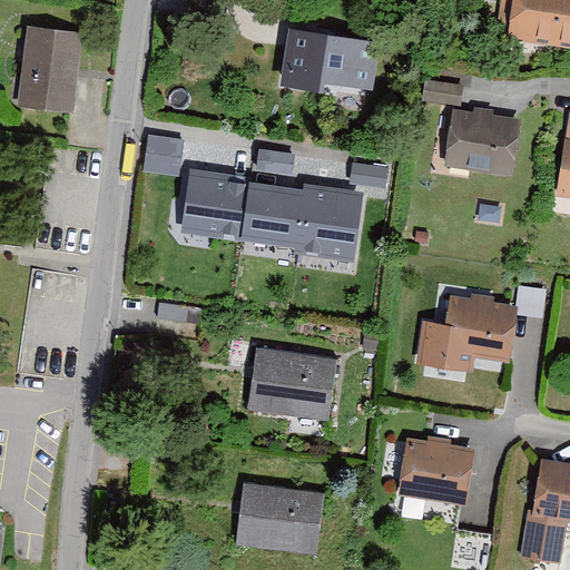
[(569,0),(513,0),(508,39),(569,48),(569,0)]
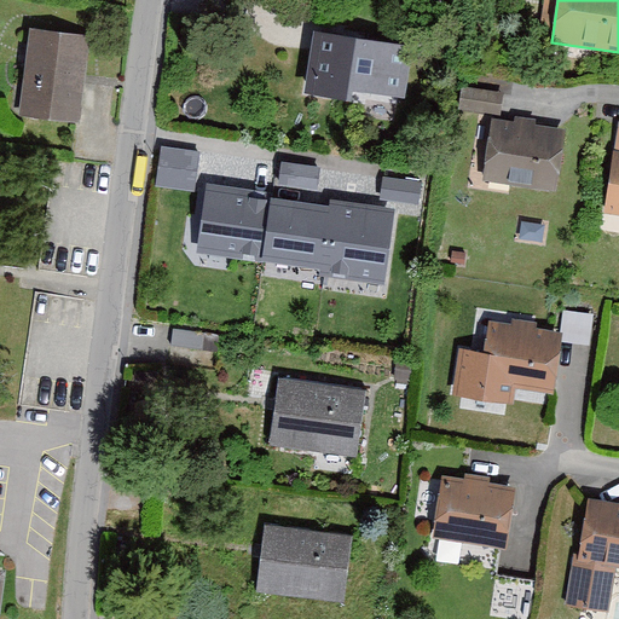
[(85,34),(28,28),(18,111),(75,117),(85,34)]
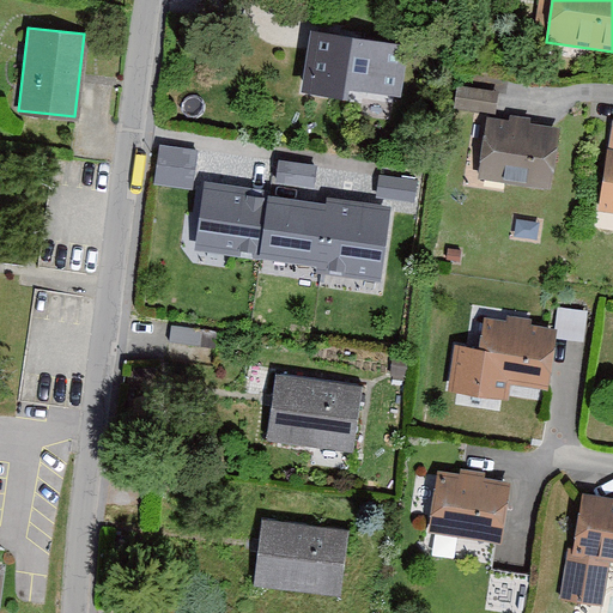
[(410,48),(310,34),(301,97),(347,103),(350,92),(402,101),(410,48)]
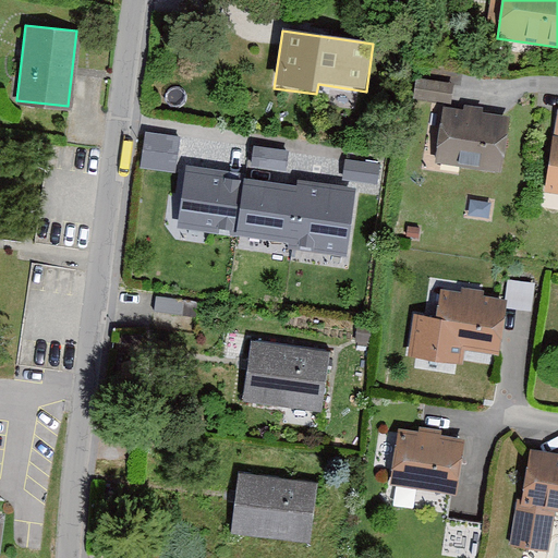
[(452,99),(455,81),(417,75),(414,94),(452,99)]
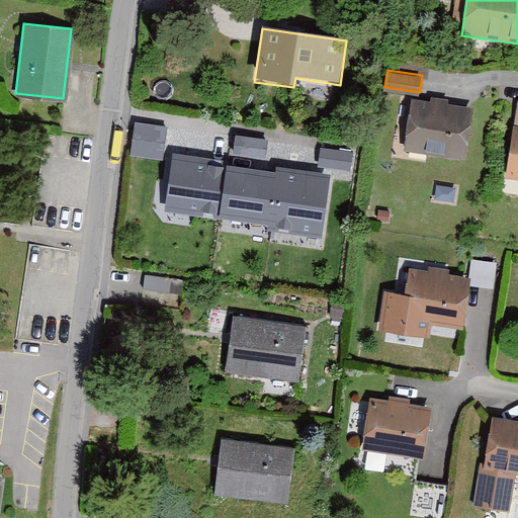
[(473,109),(411,101),(404,153),(466,161),(473,109)]
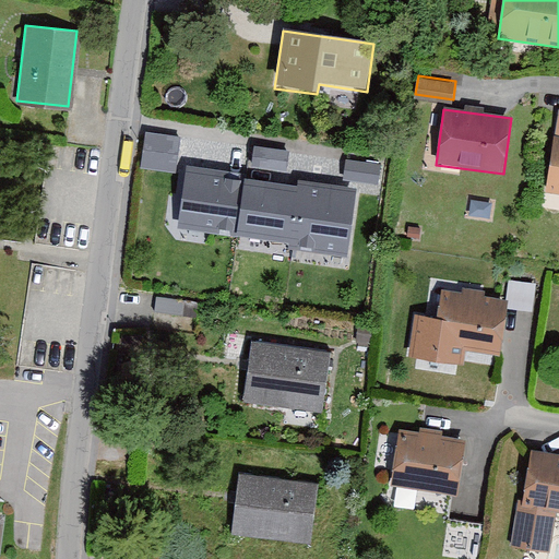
[(558,110),(558,111),(546,194),(558,195),(558,110)]
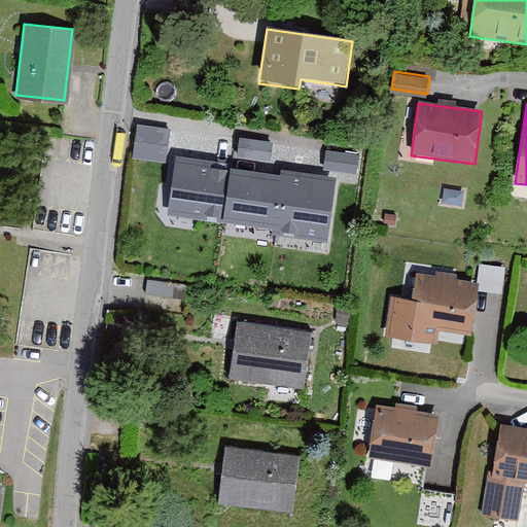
[(133,160),(166,164),(170,130),(137,127),(133,160)]
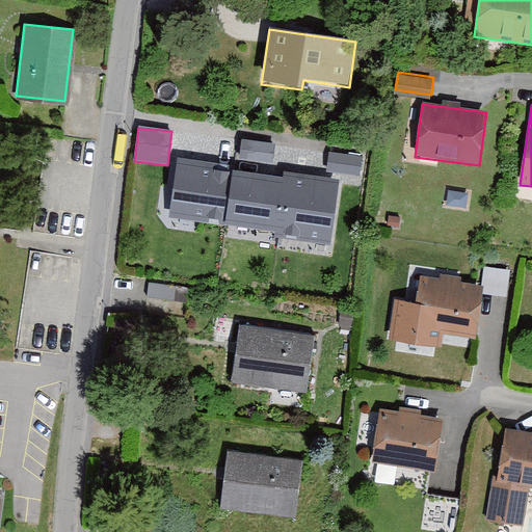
[(240,160),(273,164),(276,145),(242,141),(240,160)]
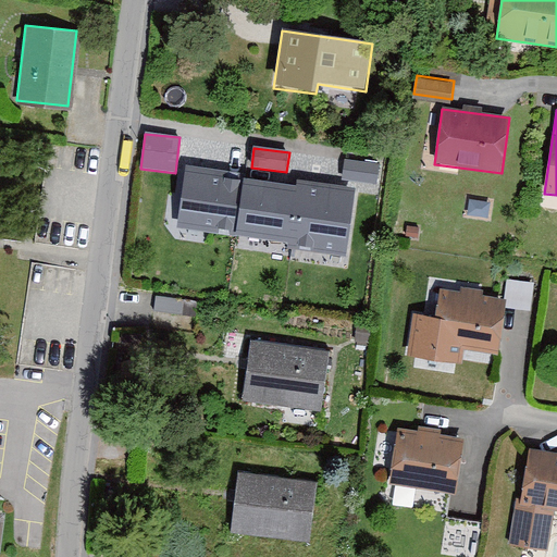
[(343,180),(378,185),(380,164),(345,159),(343,180)]
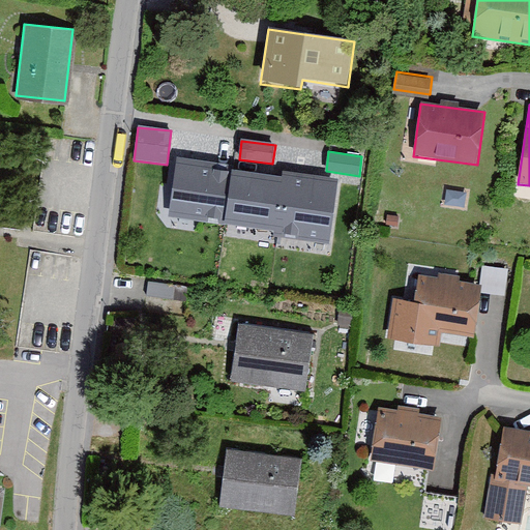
[(282,176),(176,160),(168,217),(274,233),(273,237),(330,245),(341,181),(283,173),(282,176)]
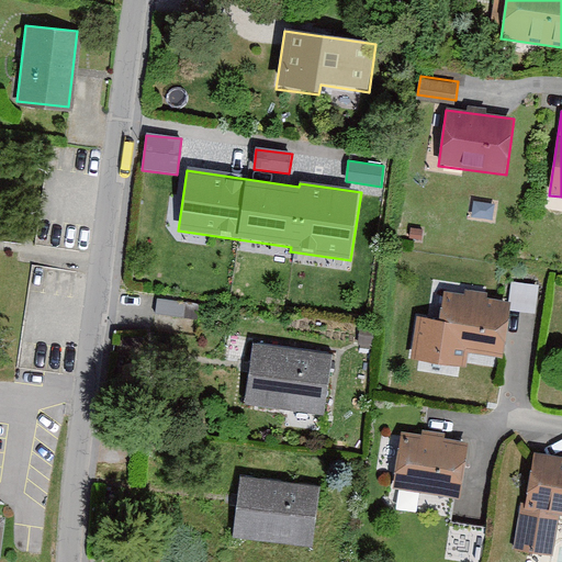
[(512,304),(445,293),(434,357),(464,362),(465,353),(503,359),(512,304)]
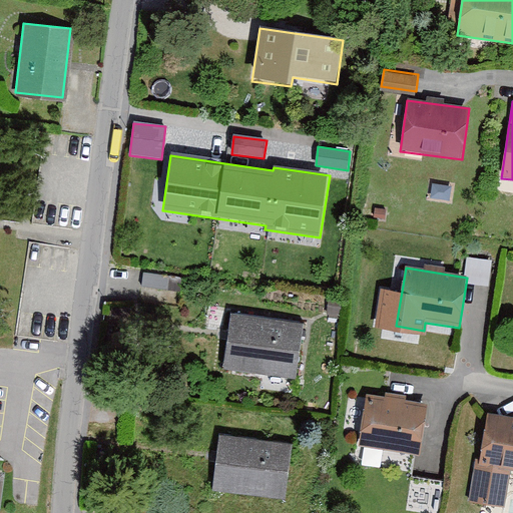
[(304,322),(231,313),(224,370),(297,379),(304,322)]
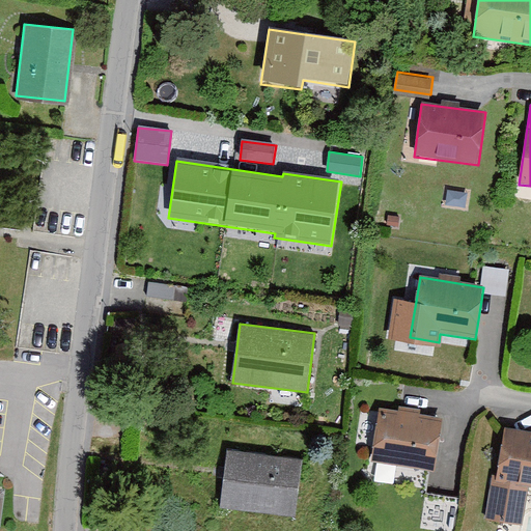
[(443,419),(380,409),(371,463),(435,473),(443,419)]
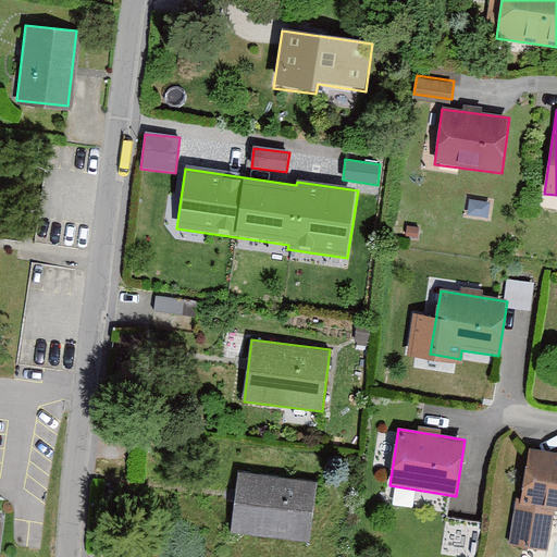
[(556,454),(528,449),(510,546),(547,553),(555,512),(556,512),(556,454)]
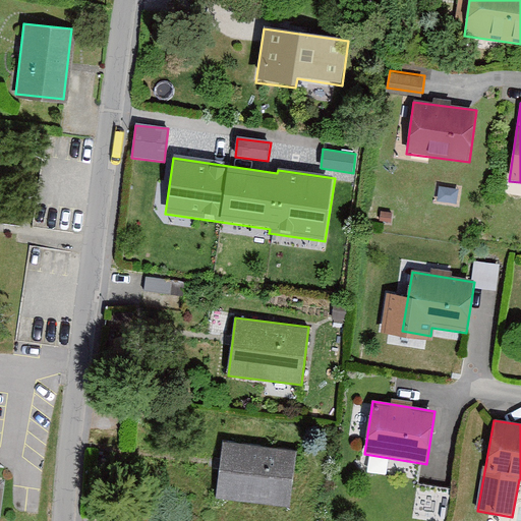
[(296,450),(222,441),(215,498),(289,507),(296,450)]
